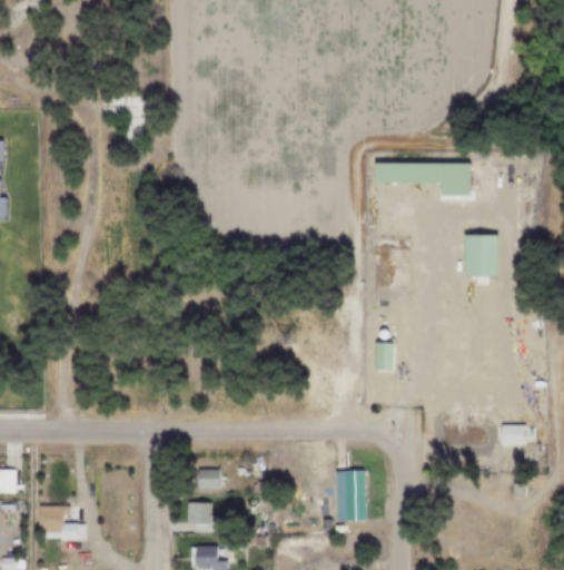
[(145,155),(127,154),(127,147),(122,147),(122,133),(127,133),(127,119),(99,119),(99,97),(162,97),(162,119),(146,119),(145,155)]
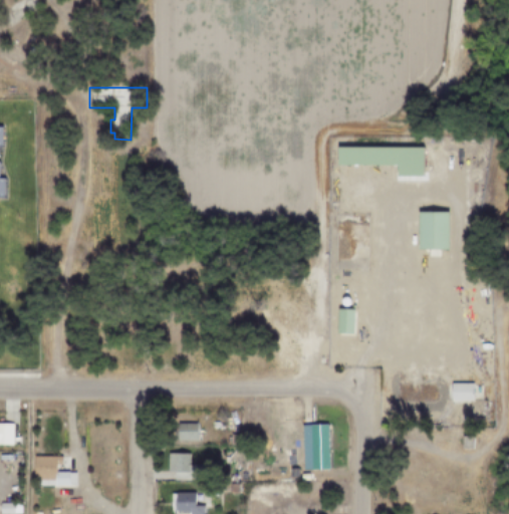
[(0,197),(10,197),(10,178),(3,178),(3,147),(8,147),(8,127),(0,126),(0,197)]
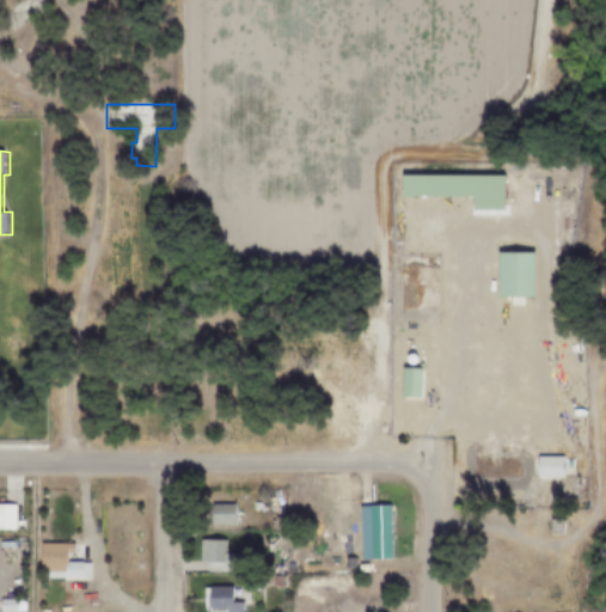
[(500,251),(536,252),(534,295),(500,294),(500,251)]
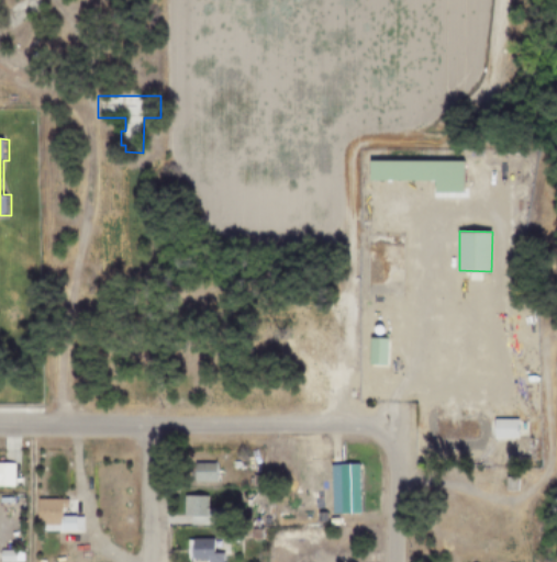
[(371,336),(389,337),(388,364),(370,363),(371,336)]
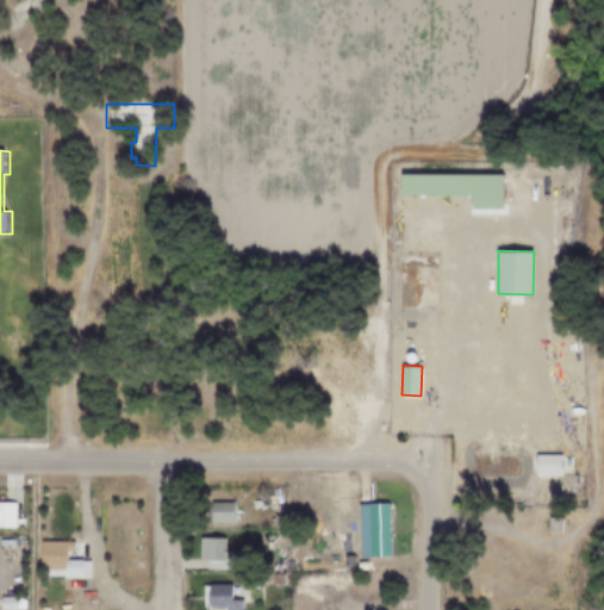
[(536,454),(564,453),(564,474),(536,474),(536,454)]
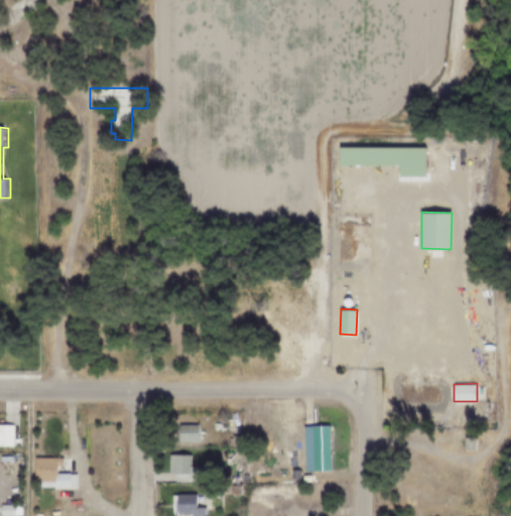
[(15,447),(0,446),(0,425),(15,425),(15,447)]
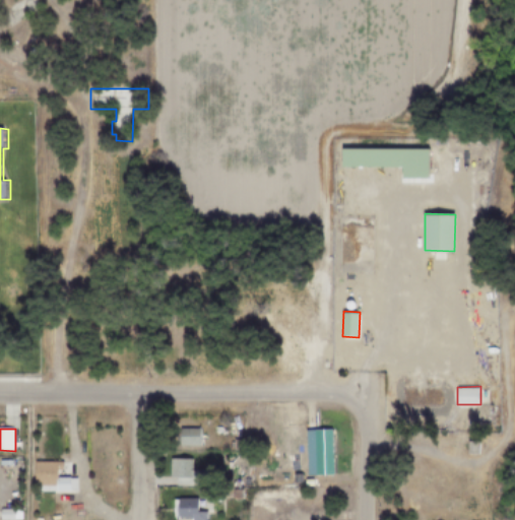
[(182,429),(201,429),(201,447),(182,447),(182,429)]
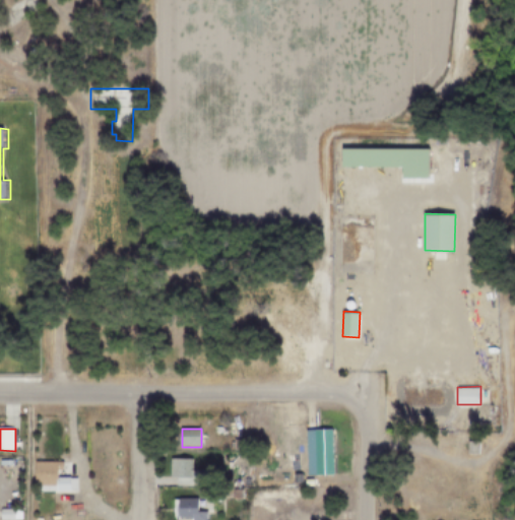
[(306,430),(332,429),(334,474),(309,475),(306,430)]
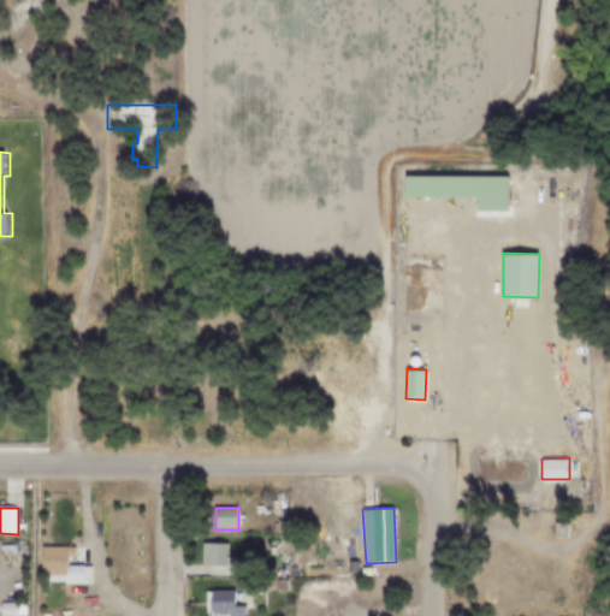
[(555,523),(568,522),(569,538),(555,539),(555,523)]
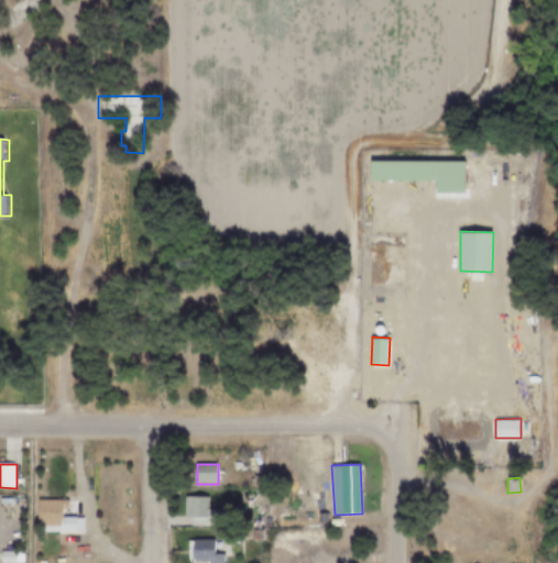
[(318,487),(329,487),(329,497),(318,497),(318,487)]
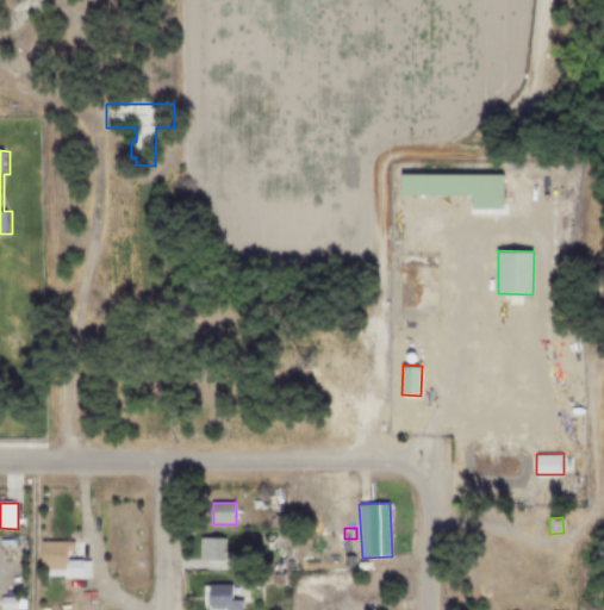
[(235,553),(235,566),(226,566),(226,570),(198,570),(198,539),(226,539),(226,553),(235,553)]
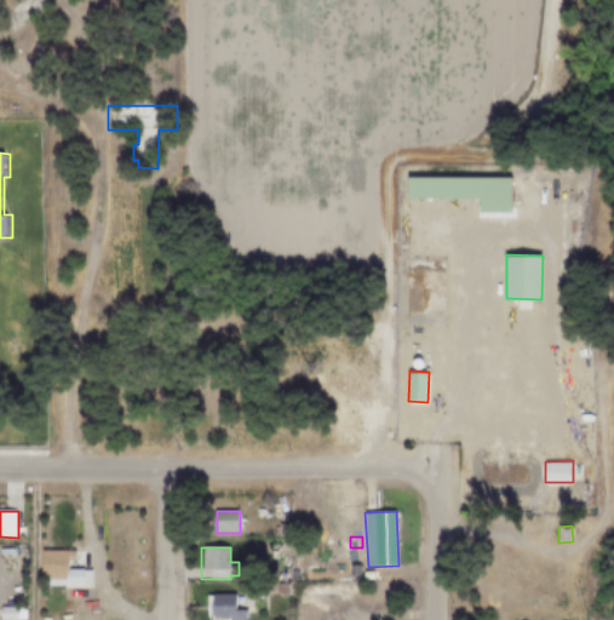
[(42,579),(42,561),(42,550),(75,550),(75,561),(69,561),(69,569),(85,569),(85,570),(93,570),(93,589),(66,589),(66,586),(58,586),(58,579),(42,579)]
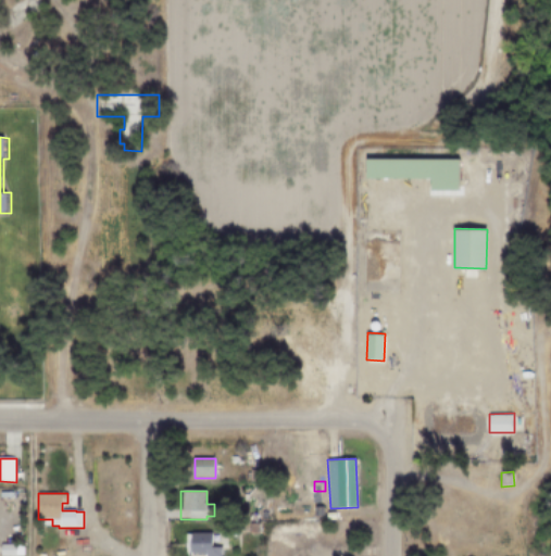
[(249,532),(249,523),(258,523),(258,532),(249,532)]
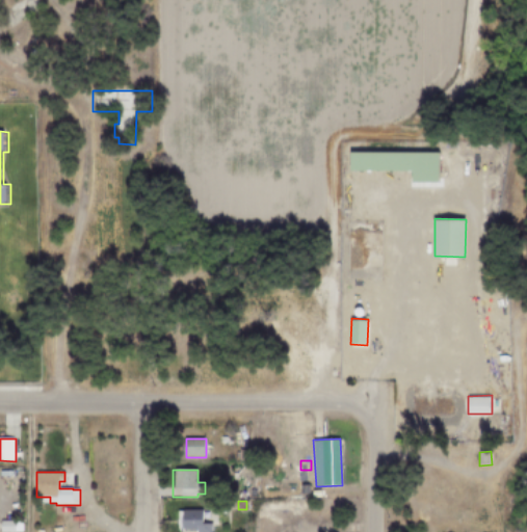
[(37,502),(46,502),(46,510),(37,510),(37,502)]
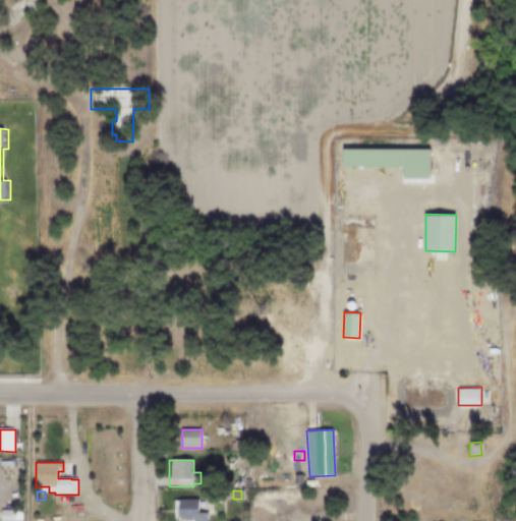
[(209,513),(208,520),(197,520),(197,518),(180,518),(175,518),(175,501),(180,501),(180,499),(198,499),(198,513),(209,513)]
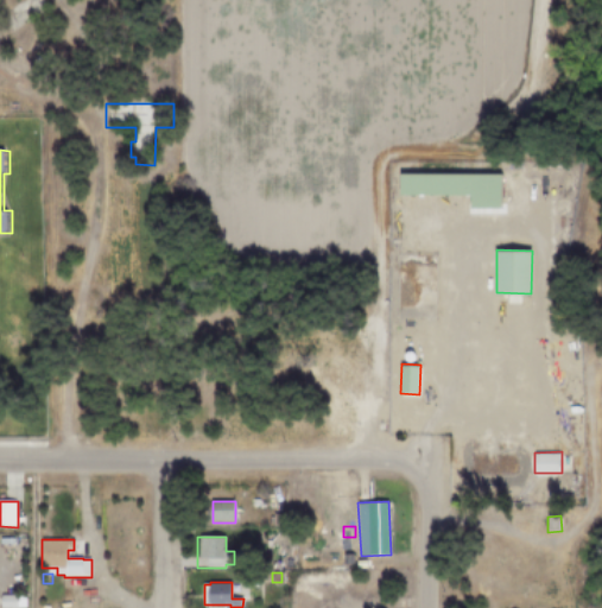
[(19,607),(2,607),(2,595),(20,595),(19,607)]
